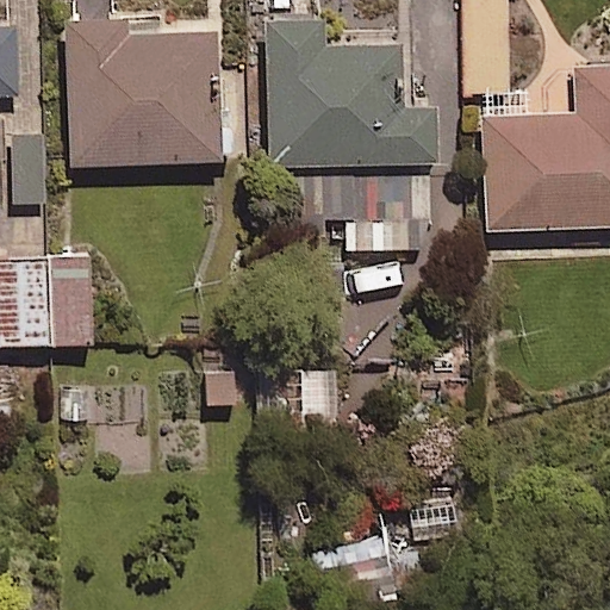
[(508,92),(509,0),(465,0),(464,92),(508,92)]
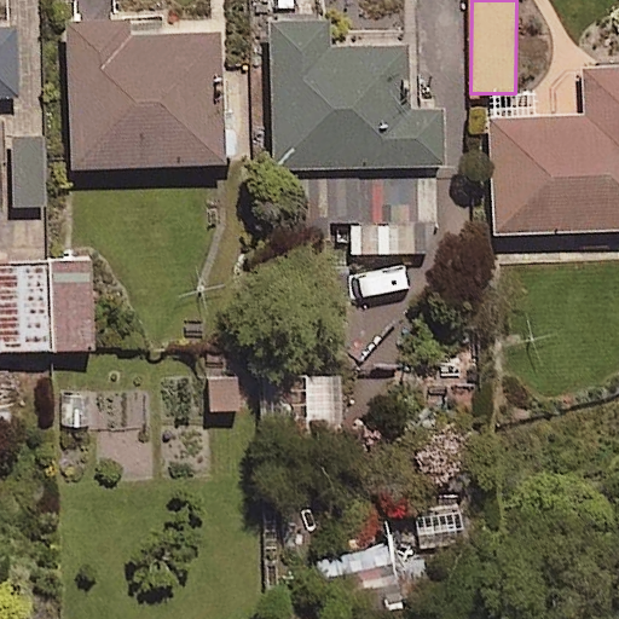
[(131,33),(129,16),(64,21),(75,169),(229,158),(220,27),(131,33)]
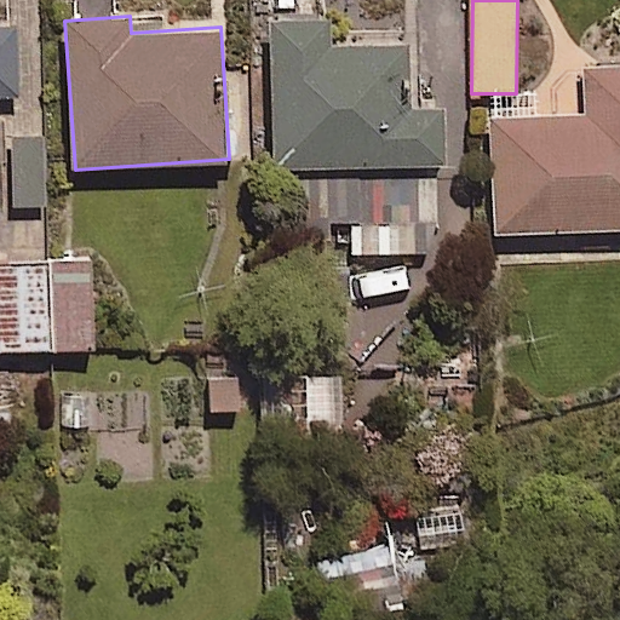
[(276,18),(275,168),(303,168),(303,225),(351,225),(351,253),(442,254),(443,170),(453,170),(453,108),(419,108),(420,47),(332,47),(333,18),(276,18)]
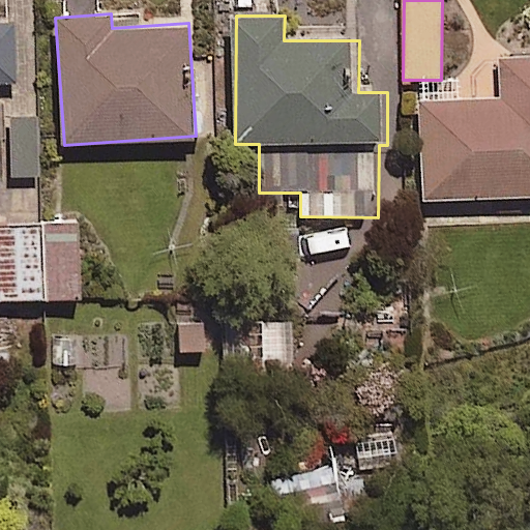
[(0,82),(18,81),(15,25),(0,25),(0,82)]
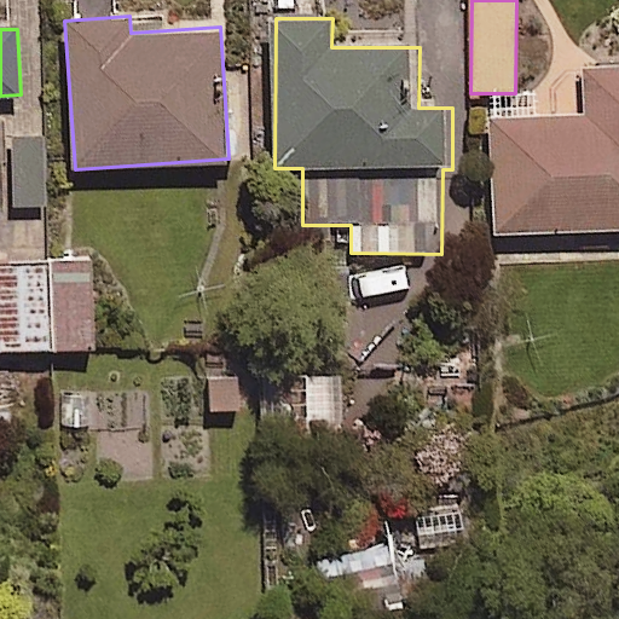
[(618,229),(618,67),(590,68),(591,117),(496,120),(499,232),(618,229)]
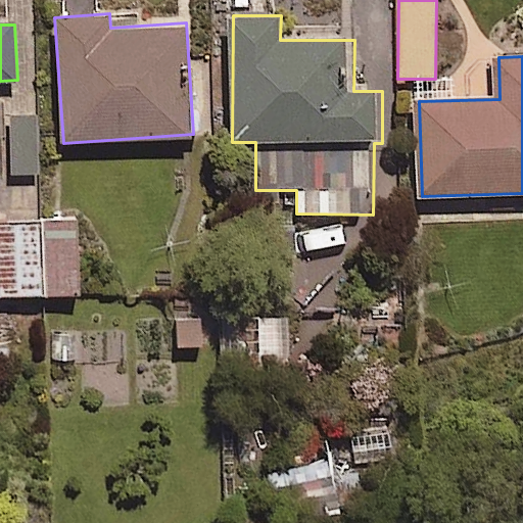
[(41,174),(39,112),(12,113),(14,175),(41,174)]
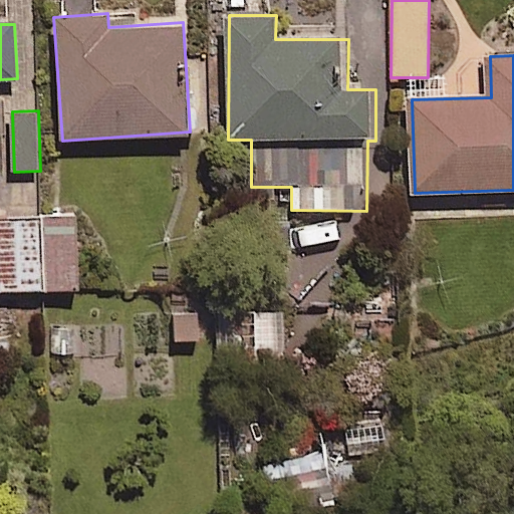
[(0,269),(1,291),(80,287),(76,219),(0,222),(0,269)]
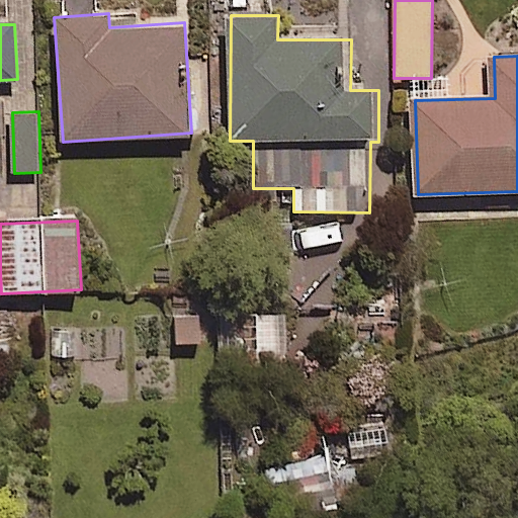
[(174,341),(203,344),(206,308),(177,306),(174,341)]
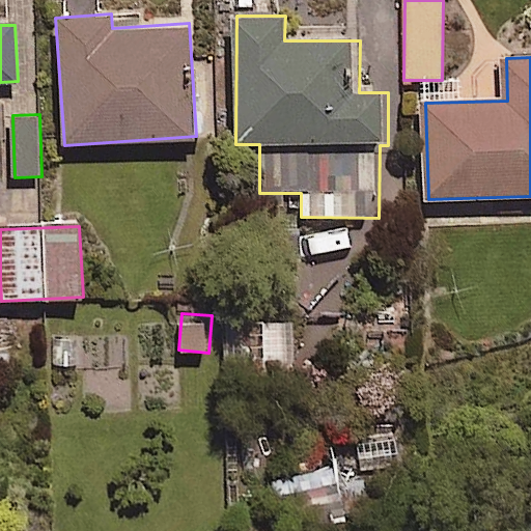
All buildings are outlined.
